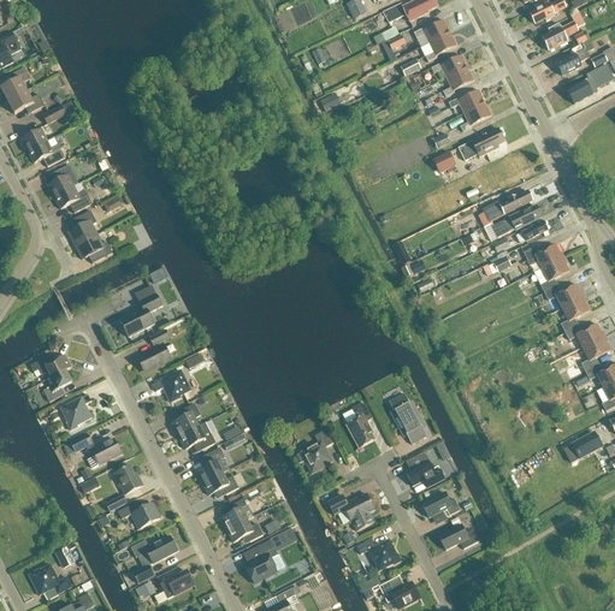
[(354,0),(346,4),(352,16),(365,10),(360,0),(354,0)]
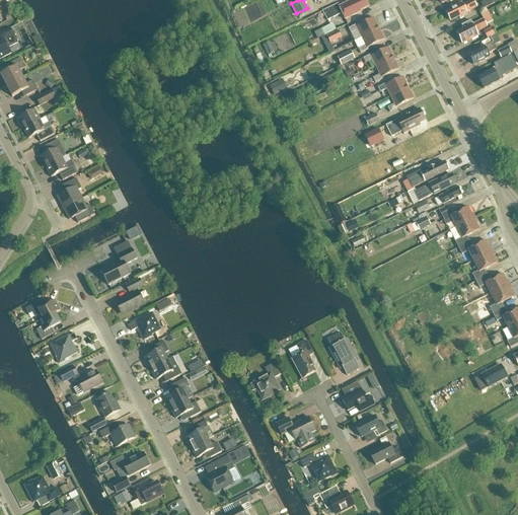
[(346,0),(338,4),(337,1),(321,8),(325,16),(326,18),(341,11),(344,17),(357,11),(357,9),(367,4),(365,0),(346,0)]
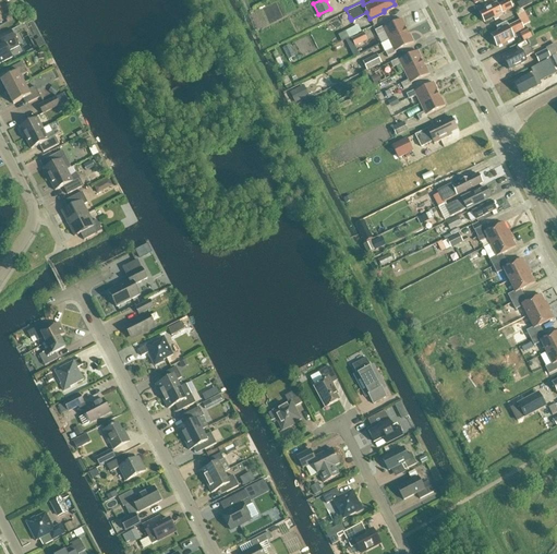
[(511,5),(509,0),(501,0),(497,2),(496,0),(486,4),(487,5),(479,10),(484,21),(493,15),(494,17),(503,13),(501,11),(511,5)]
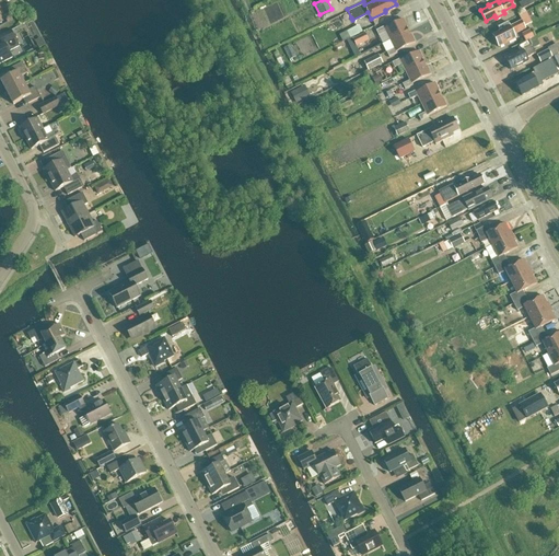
[(524,26),(523,24),(531,21),(525,10),(517,13),(521,19),(509,24),(507,20),(497,25),(499,29),(491,33),(498,45),(515,36),(513,32),(524,26)]
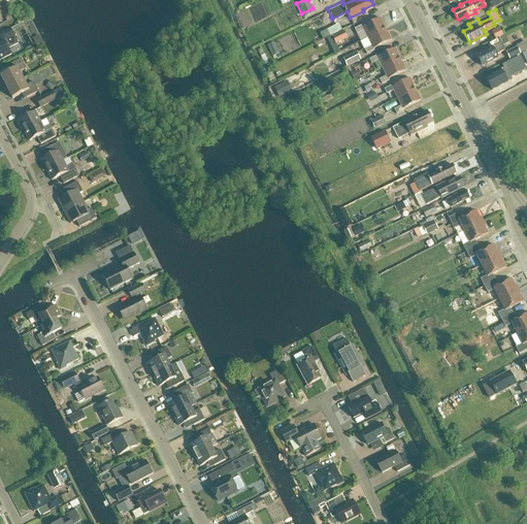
[(361,23),(354,27),(356,31),(363,28),(367,35),(384,27),(382,24),(383,24),(380,15),(362,25),(361,23)]
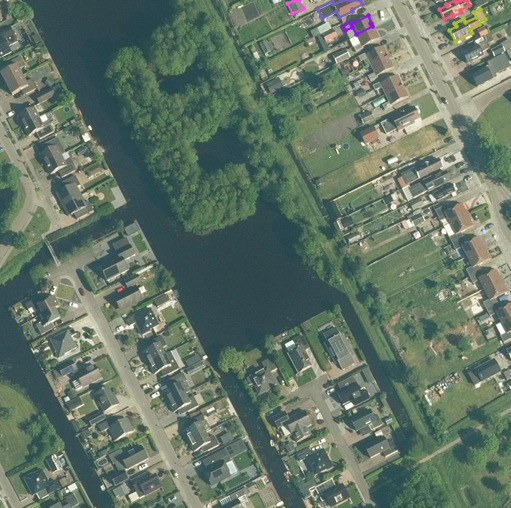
[(312,28),(315,35),(333,26),(330,19),(312,28)]
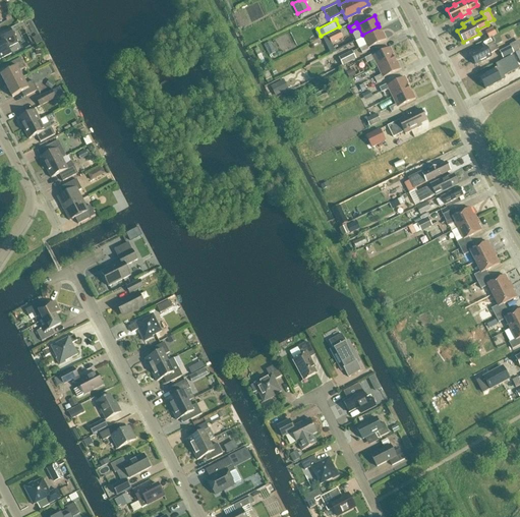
[(483,30),(487,37),(495,33),(492,25),(483,30)]
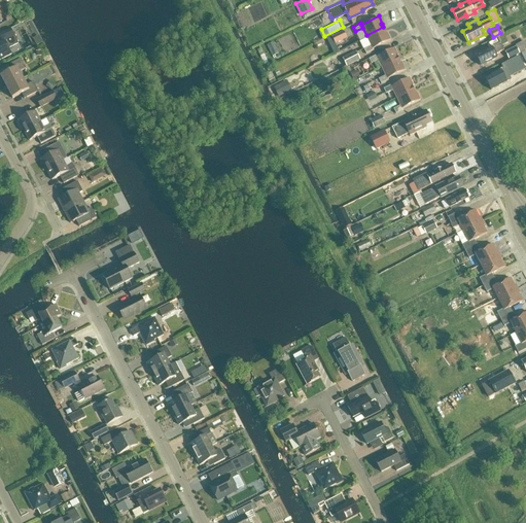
[(16,41),(9,27),(0,31),(0,37),(1,39),(0,39),(0,57),(10,51),(7,46),(16,41)]
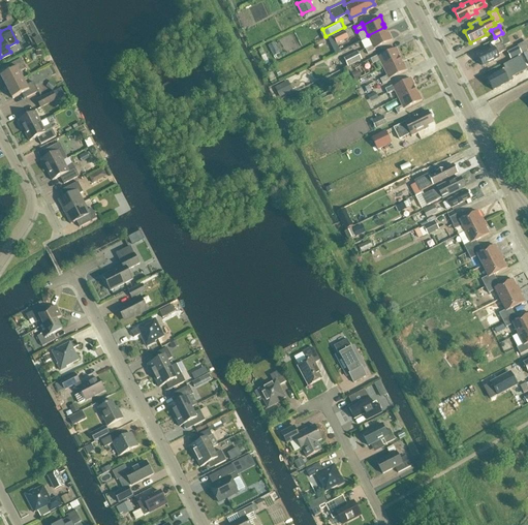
[(371,43),(364,47),(367,52),(374,48),(373,47),(391,38),(387,30),(386,31),(384,27),(368,35),(371,43)]
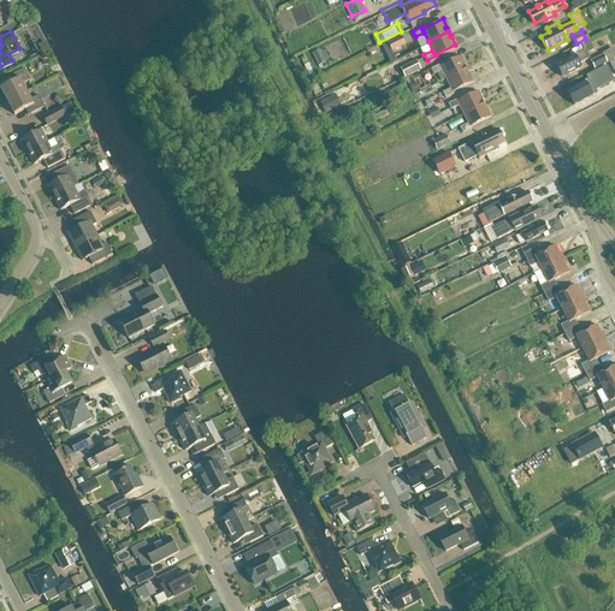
[(401,34),(388,40),(392,48),(404,42),(401,34)]
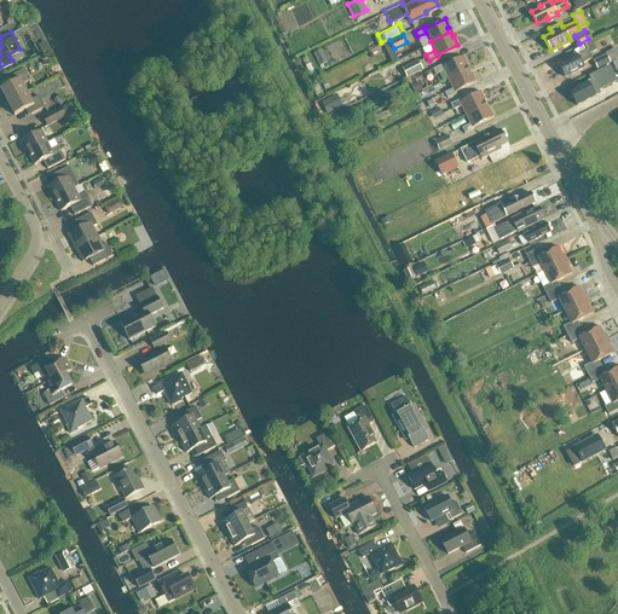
[(595,68),(608,62),(617,56),(617,52),(614,46),(604,52),(605,53),(591,59),(595,68)]
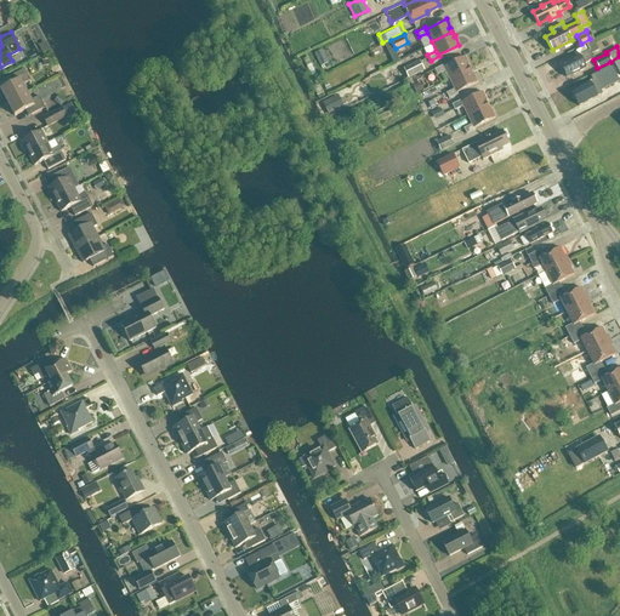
[(572,57),(559,63),(566,74),(578,68),(579,69),(586,66),(584,61),(593,56),(589,47),(572,56),(572,57)]
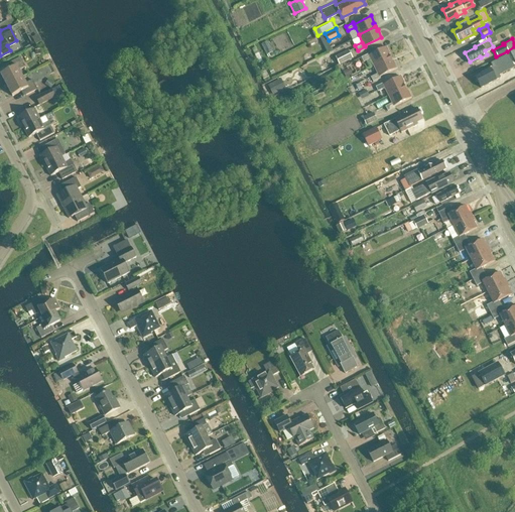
[(368,51),(360,55),(363,60),(369,56),(373,65),(389,56),(388,52),(389,52),(385,44),(368,53),(368,51)]
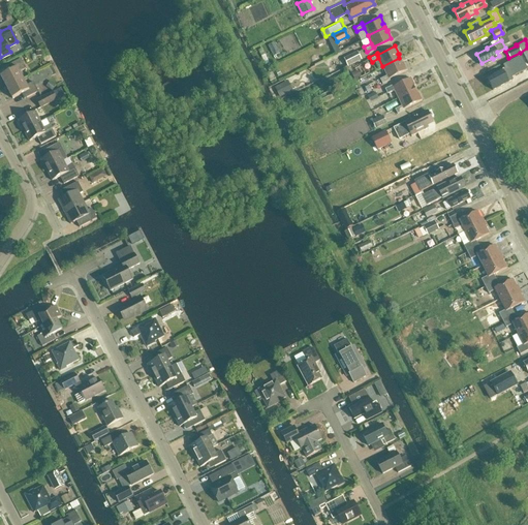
[(346,64),(352,62),(360,58),(356,50),(342,57),(346,64)]
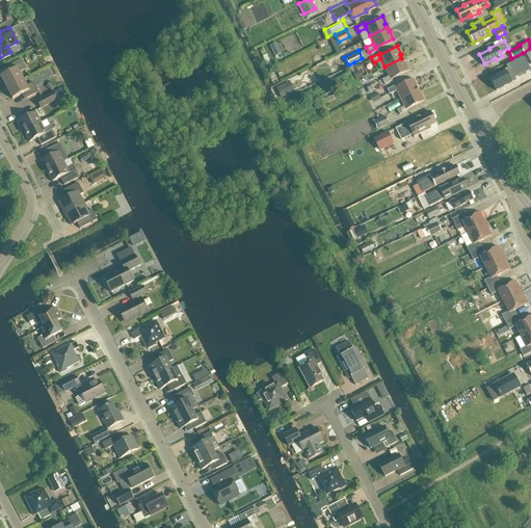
[(26,67),(23,62),(21,56),(8,62),(11,68),(0,74),(6,85),(22,77),(19,70),(26,67)]
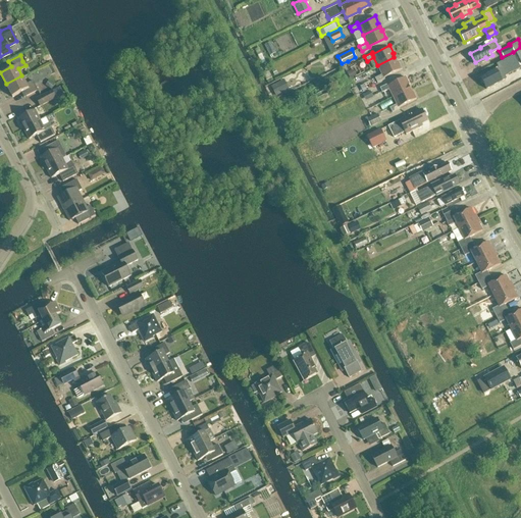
[(502,73),(509,69),(518,65),(513,56),(498,64),(499,66),(487,71),(488,71),(480,75),(485,86),(492,83),(492,84),(501,80),(498,74),(502,72),(502,73)]
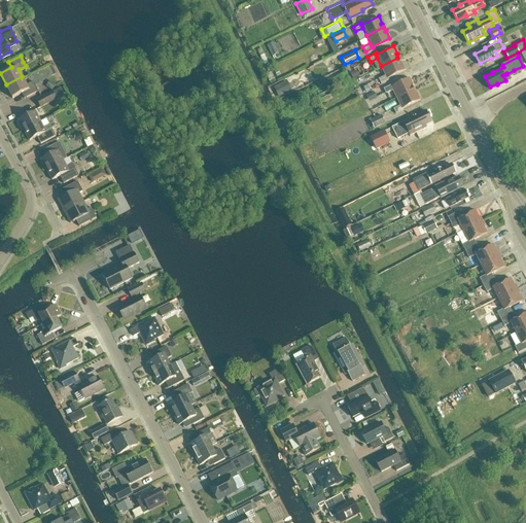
[(385,73),(378,76),(380,81),(388,78),(387,76),(405,68),(400,60),(399,61),(397,58),(381,66),(385,73)]
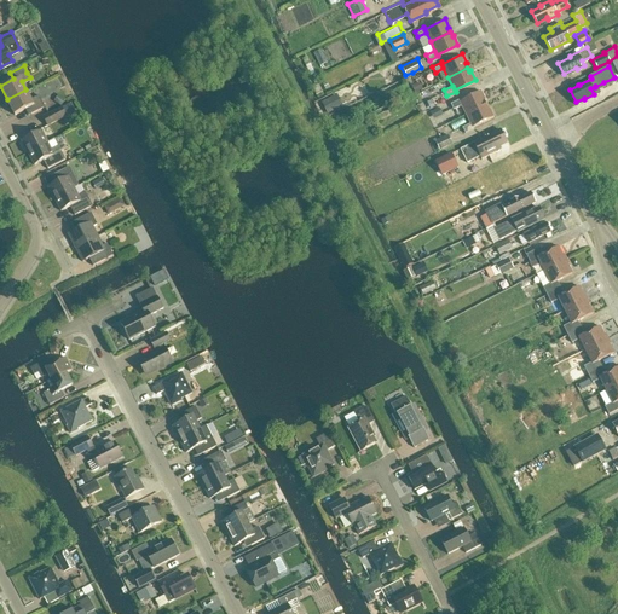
[(44,81),(48,90),(64,82),(59,74),(44,81)]
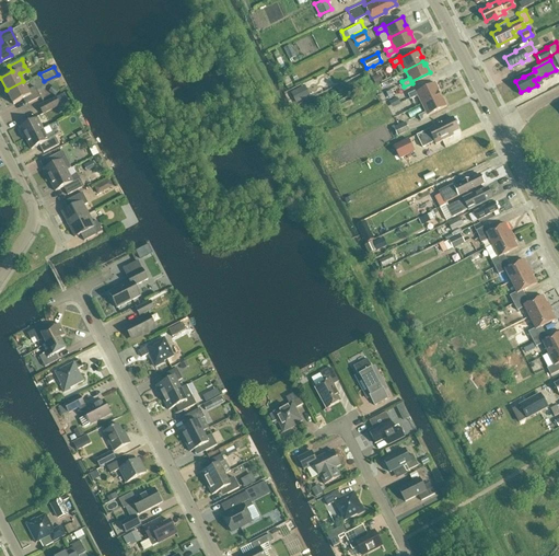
[(291,81),(288,74),(281,77),(284,84),(291,81)]
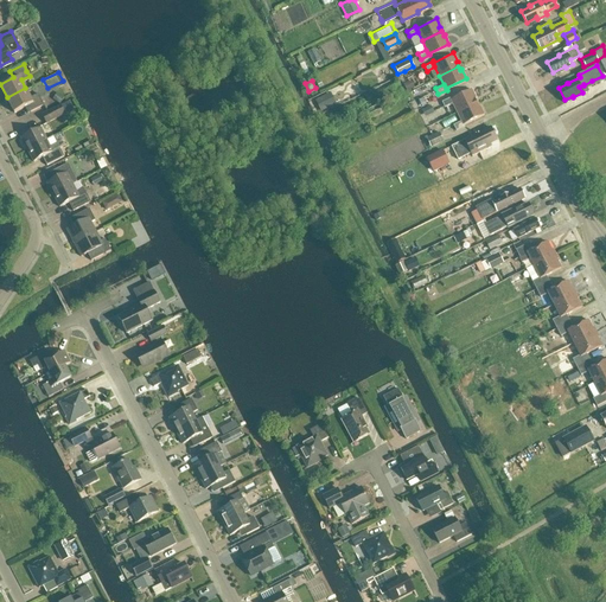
[(450,95),(441,100),(444,106),(452,101),(455,109),(476,100),(473,96),(474,96),(471,87),(451,97),(450,95)]
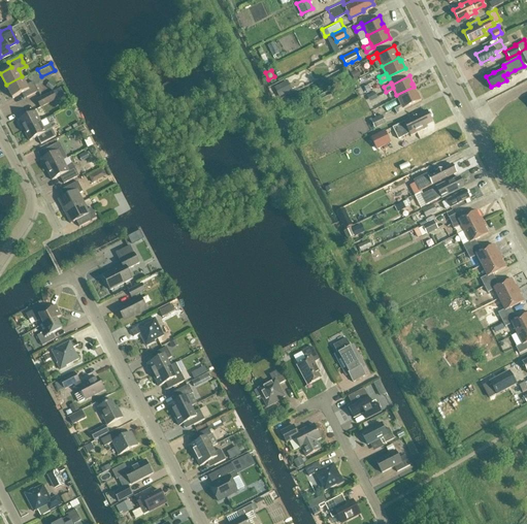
[(22,76),(6,85),(11,96),(23,90),(26,95),(37,89),(32,79),(26,83),(22,76)]
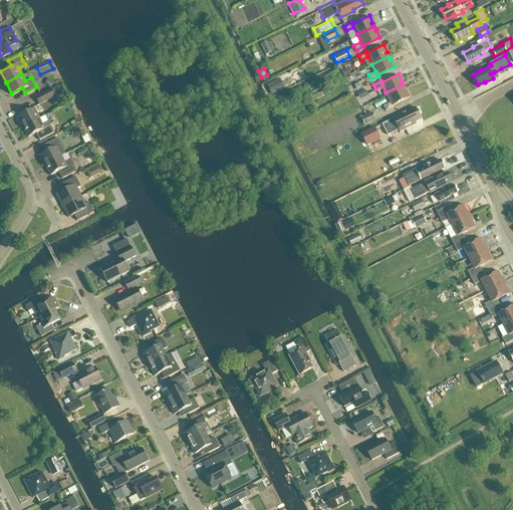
[(271,92),(284,85),(279,76),(266,82),(271,92)]
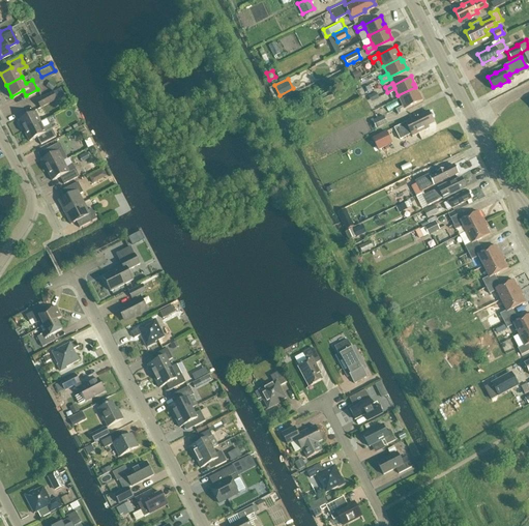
[(402,104),(394,108),(398,112),(405,109),(404,107),(421,98),(417,91),(415,87),(398,95),(402,104)]
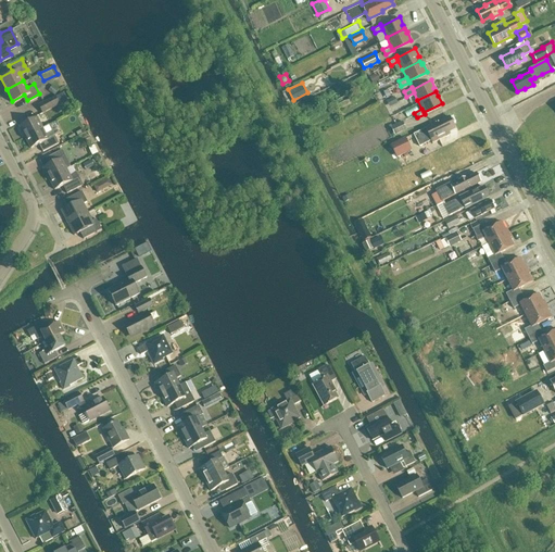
[(41,111),(48,108),(59,102),(54,95),(38,103),(41,111)]
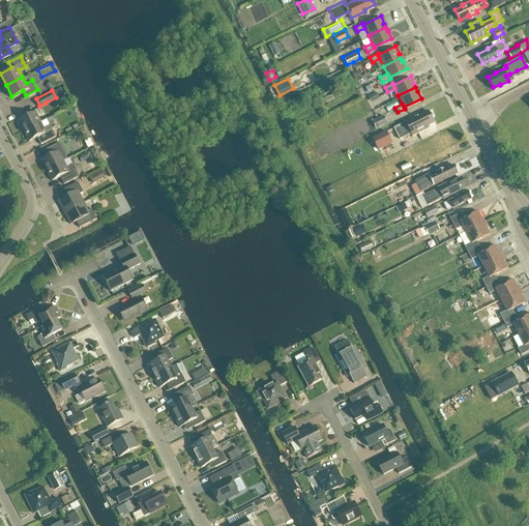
[(23,128),(40,120),(34,109),(18,118),(23,128)]
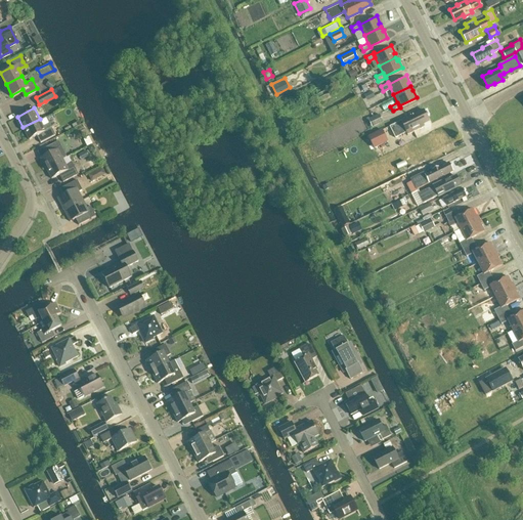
[(428,120),(422,107),(389,124),(394,135),(405,130),(406,133),(423,125),(422,123),(428,120)]
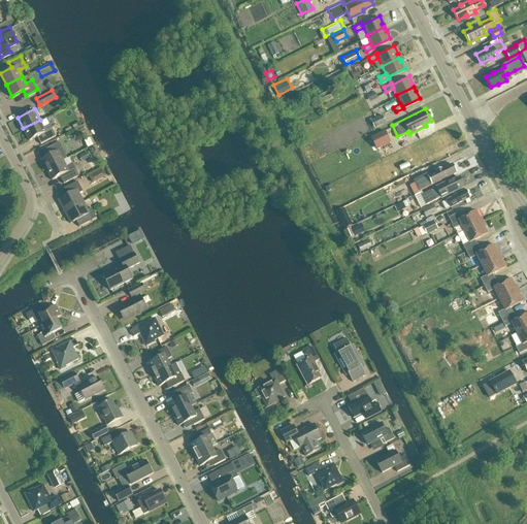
[(370,119),(373,126),(385,121),(382,113),(370,119)]
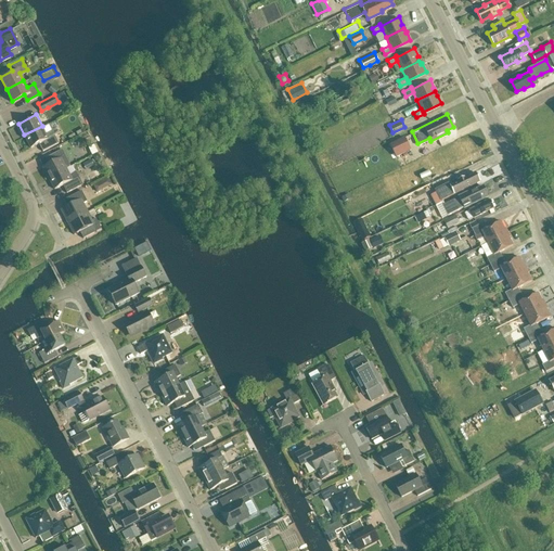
[(42,150),(58,141),(48,123),(42,126),(24,135),(29,145),(38,141),(42,150)]
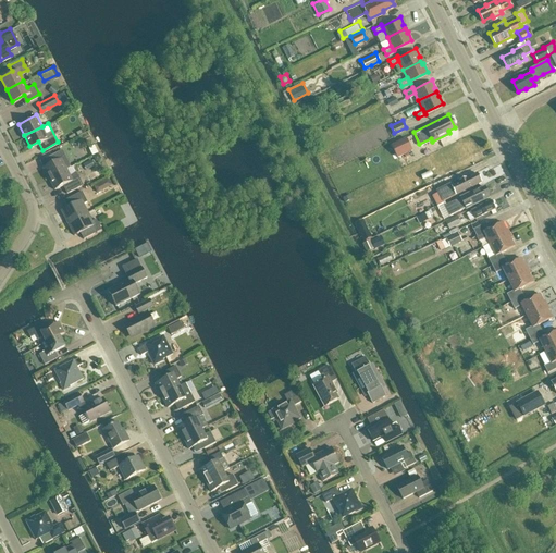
[(404,137),(390,144),(396,156),(410,149),(404,137)]
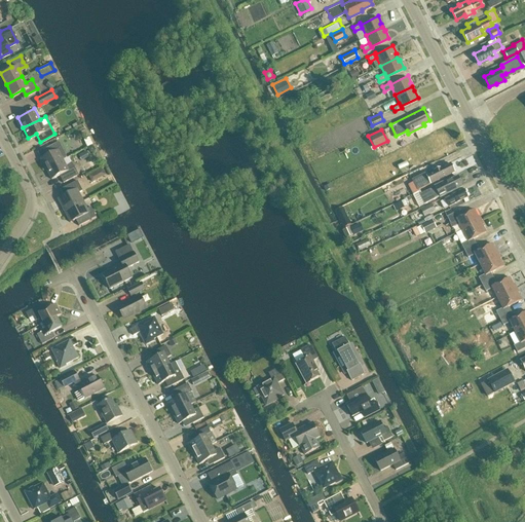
[(45,166),(63,158),(67,156),(58,139),(42,147),(45,153),(40,156),(45,166)]
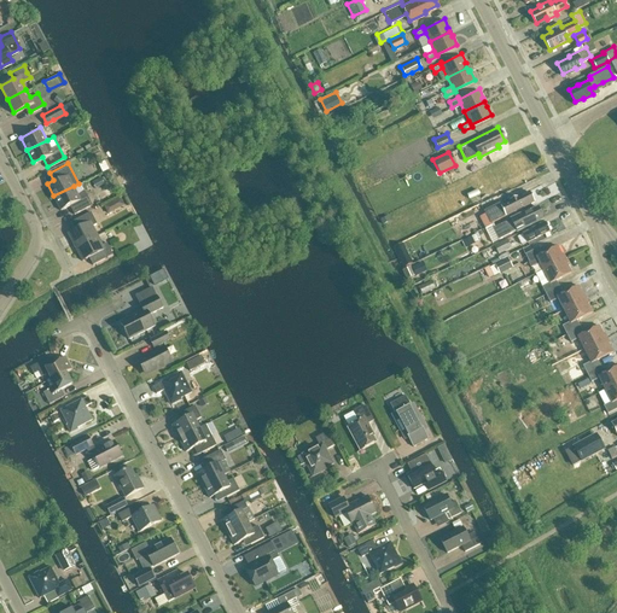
[(60,208),(69,204),(74,212),(91,204),(83,190),(77,192),(74,186),(53,196),(60,208)]
